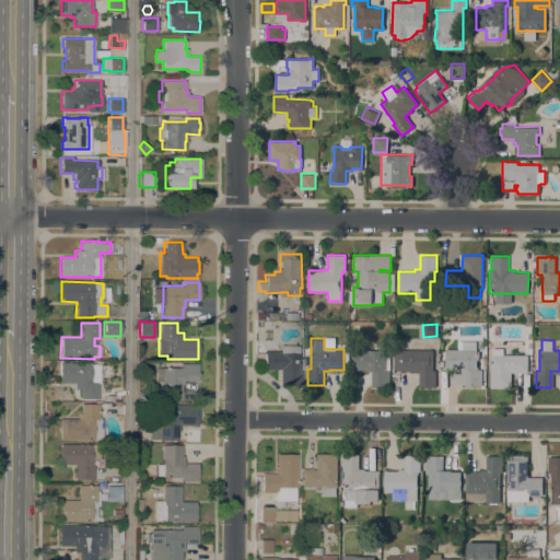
[(464,349),(464,341),(476,341),(476,349),(477,349),(477,366),(478,366),(478,369),(481,369),(481,386),(473,386),(473,387),(468,387),(468,385),(453,385),(453,373),(462,373),(462,371),(459,371),(459,370),(452,370),(446,370),(445,370),(445,349),(464,349)]
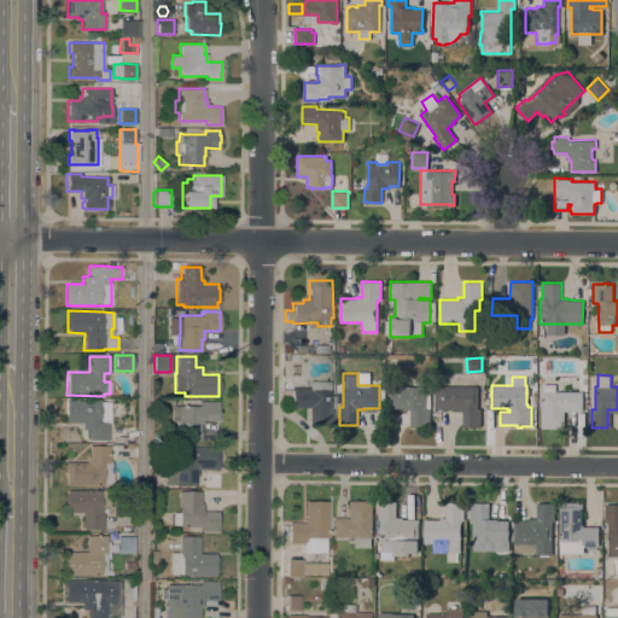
[(330,382),(330,390),(331,390),(331,426),(308,426),(309,408),(292,407),(292,388),(309,388),(309,382),(330,382)]
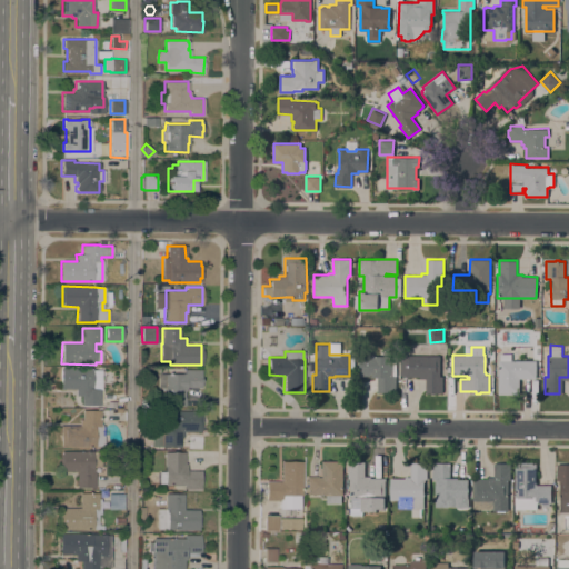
[(499,360),(500,360),(500,353),(511,353),(511,360),(537,360),(536,378),(519,378),(519,395),(498,395),(499,360)]
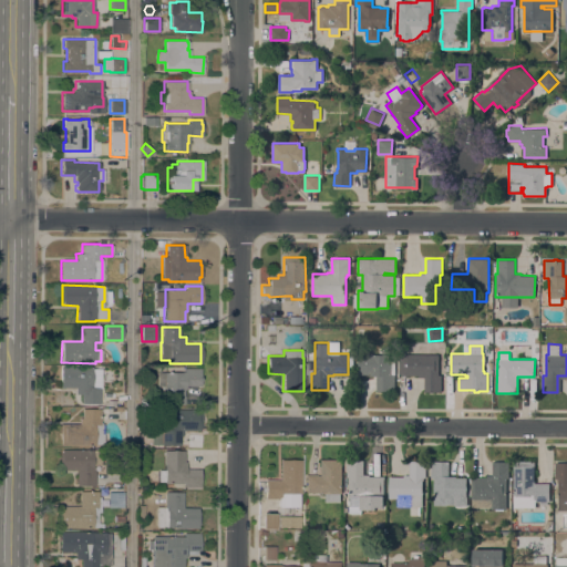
[(359,353),(370,353),(370,354),(391,354),(391,361),(394,361),(394,391),(377,391),(377,375),(369,375),(369,374),(359,374),(359,353)]
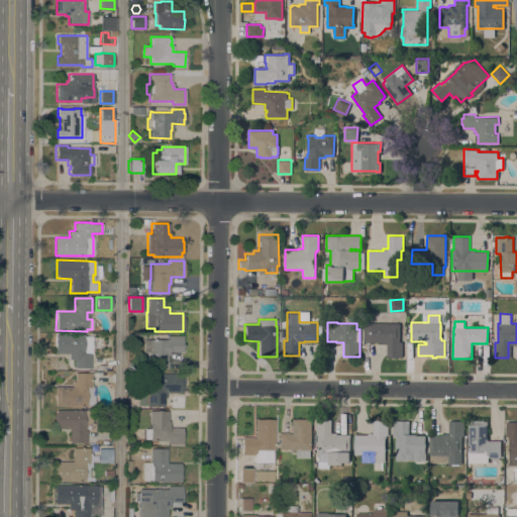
[(400,323),(400,341),(402,341),(402,354),(387,354),(387,344),(382,344),(382,342),(368,341),(368,322),(398,322),(400,323)]
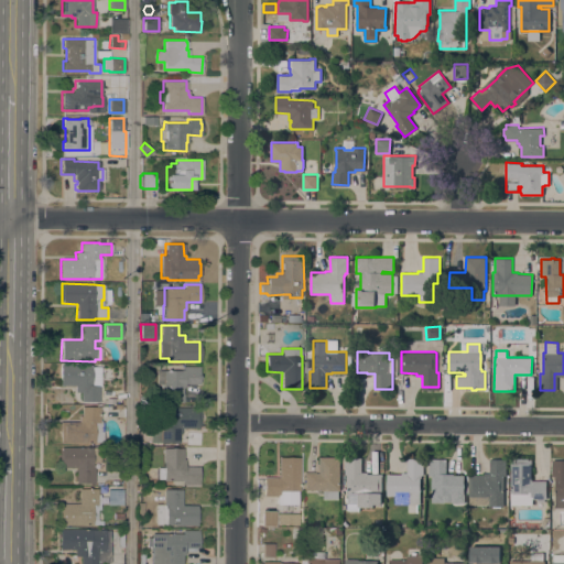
[(91,366),(91,367),(100,367),(100,387),(99,387),(99,402),(80,402),(80,392),(75,392),(75,386),(60,386),(60,365),(91,366)]
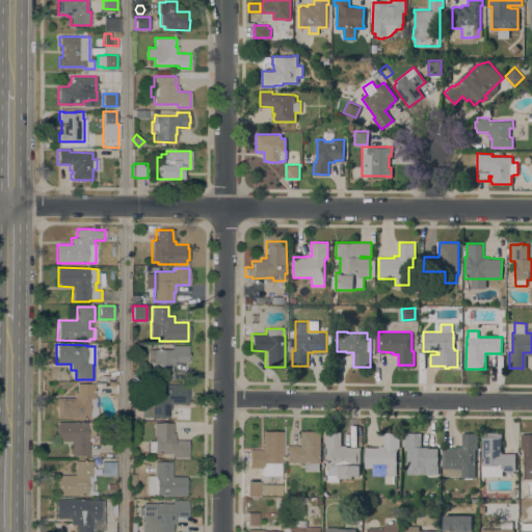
[(173,349),(173,345),(188,346),(188,363),(174,362),(174,366),(173,366),(171,372),(173,372),(173,378),(173,379),(153,379),(153,362),(147,362),(147,349),(159,349),(173,349)]
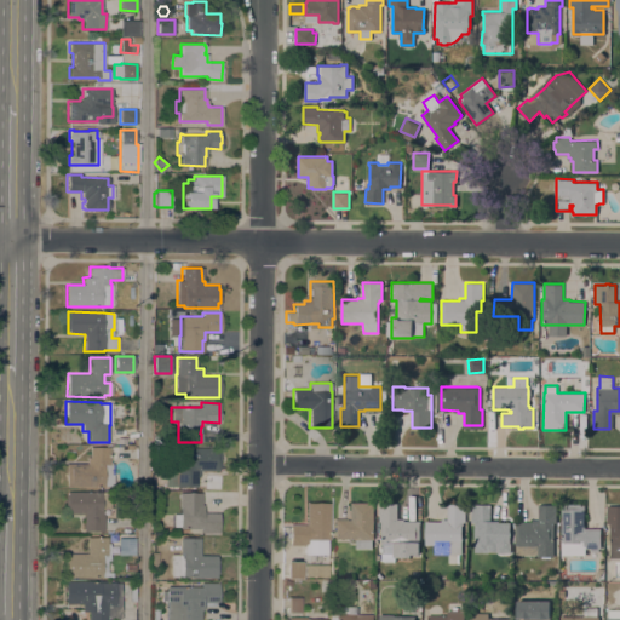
[(65,464),(86,464),(86,457),(90,457),(90,447),(109,447),(109,464),(113,464),(113,486),(103,486),(103,487),(69,487),(65,487),(65,464)]
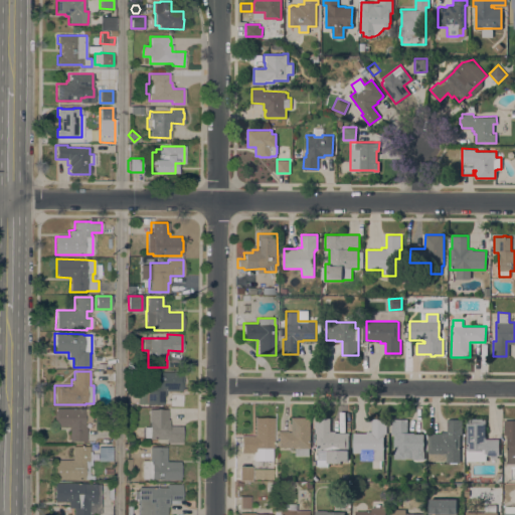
[(137,404),(137,391),(147,391),(147,390),(148,390),(148,383),(151,383),(151,372),(182,371),(182,390),(165,390),(165,396),(163,396),(163,404),(147,404),(137,404)]
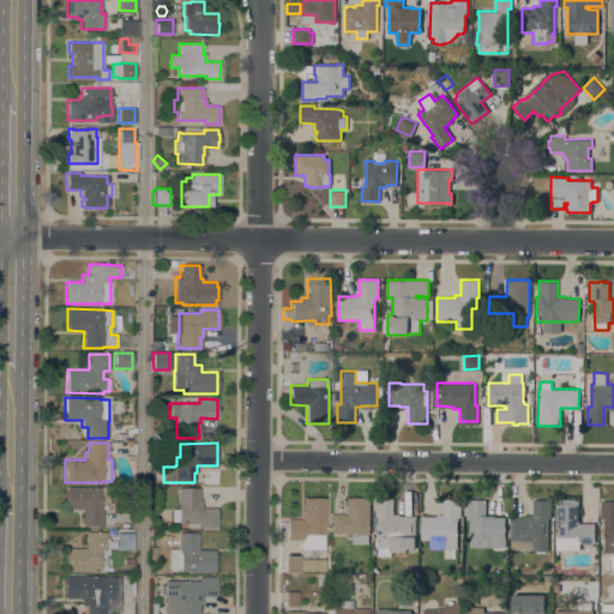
[(109,487),(109,504),(100,504),(100,506),(101,506),(101,509),(102,509),(102,527),(83,527),(83,509),(66,509),(66,487),(109,487)]
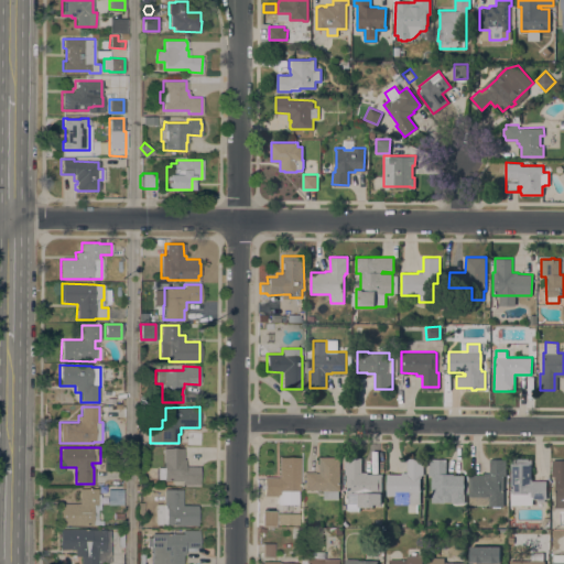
[(183,448),(183,459),(185,459),(185,467),(199,467),(199,485),(183,485),(183,480),(163,480),(163,479),(156,479),(158,467),(163,467),(163,462),(163,448),(183,448)]
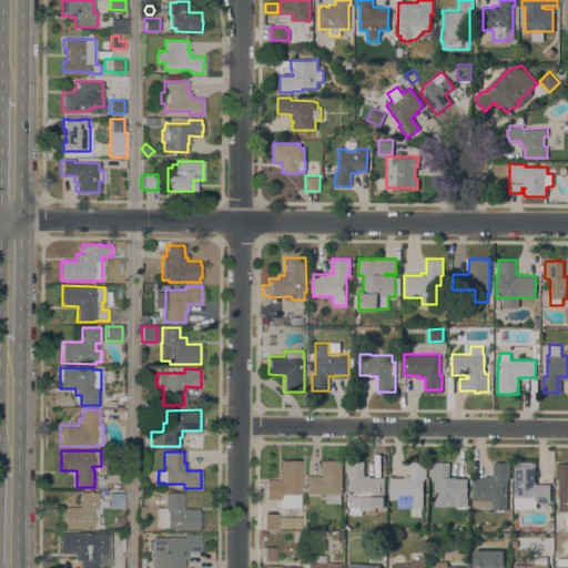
[(322,459),(343,460),(343,463),(343,494),(341,494),(341,503),(326,503),(326,494),(306,494),(306,478),(305,478),(305,476),(322,476),(322,459)]
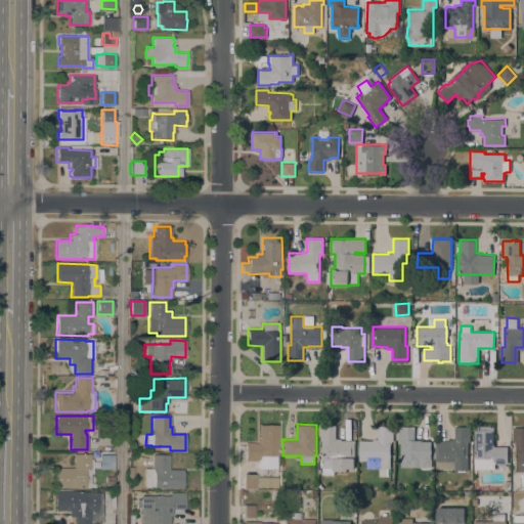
[(277,456),(276,456),(276,469),(257,469),(257,461),(245,461),(245,443),(258,443),(258,425),(277,425),(277,456)]
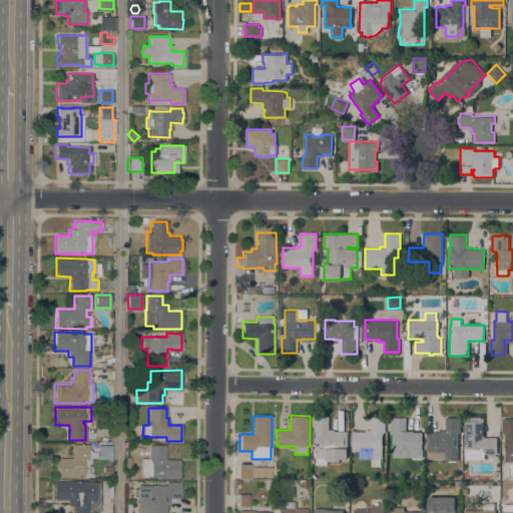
[(314,416),(329,416),(329,429),(334,429),(334,431),(348,431),(348,434),(347,434),(347,459),(340,458),(340,461),(327,461),(327,464),(316,464),(316,458),(317,458),(317,448),(316,448),(316,432),(314,432),(314,416)]
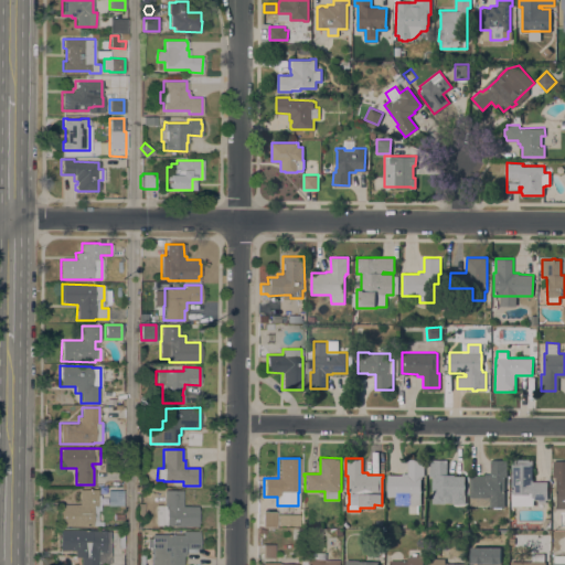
[(387,475),(402,475),(402,473),(407,473),(407,459),(424,459),(424,476),(422,476),(422,479),(420,479),(420,504),(419,504),(418,513),(408,513),(408,505),(395,504),(395,497),(387,497),(387,475)]
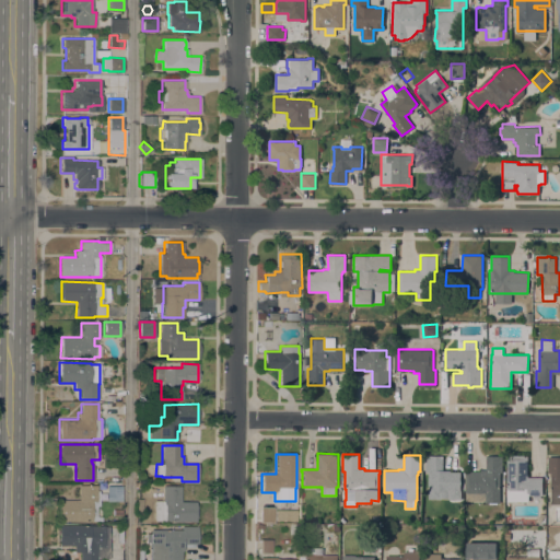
[(424,455),(443,455),(443,470),(450,470),(450,471),(461,471),(461,499),(428,499),(428,473),(424,473),(424,455)]
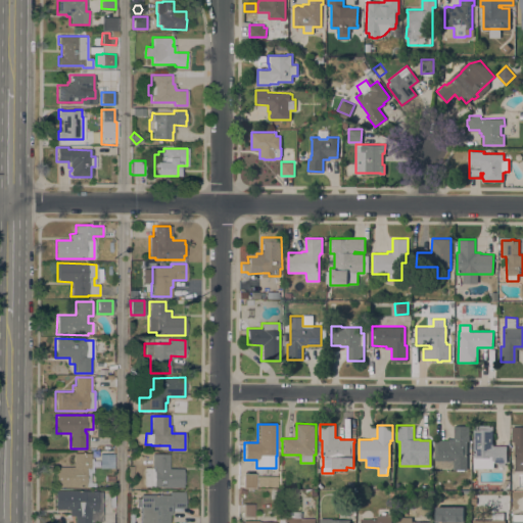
[(435,442),(434,442),(434,440),(448,440),(448,438),(454,438),(454,425),(469,425),(469,440),(467,440),(467,469),(465,469),(465,470),(457,470),(457,469),(454,469),(454,467),(435,468),(435,442)]
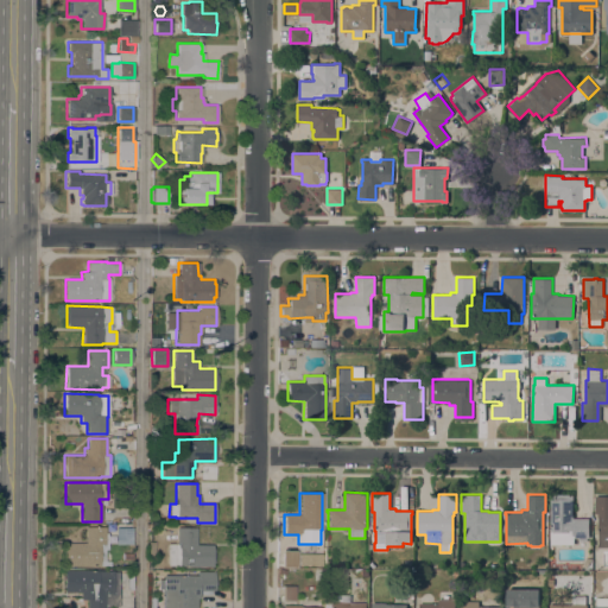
[(589,537),(587,537),(587,540),(580,540),(580,538),(574,538),(574,544),(551,544),(551,498),(550,498),(550,495),(553,495),(553,494),(570,494),(570,495),(574,495),(574,518),(589,518),(589,537)]
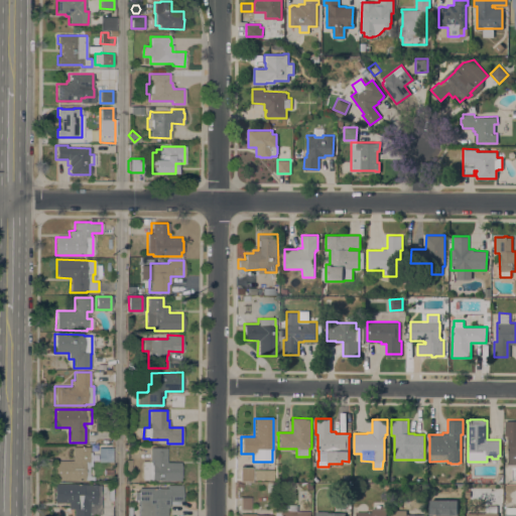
[(505,420),(515,420),(515,465),(508,465),(508,453),(507,453),(508,435),(505,435),(505,420)]
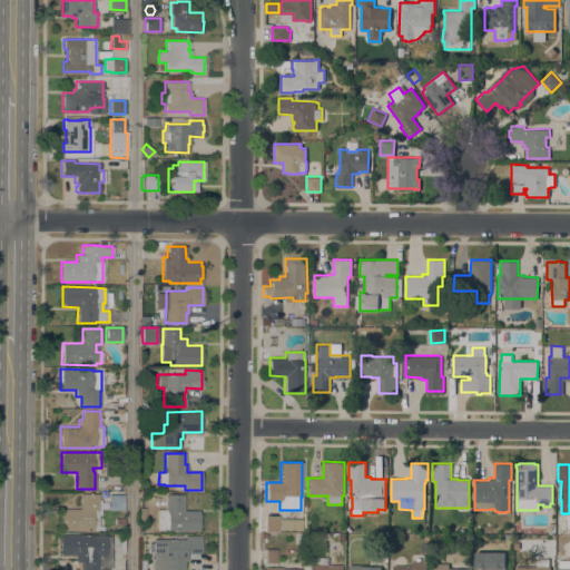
[(108,495),(124,494),(124,510),(108,510),(108,509),(101,509),(101,516),(98,516),(98,526),(104,526),(104,531),(59,530),(60,509),(79,509),(79,494),(98,494),(98,500),(101,500),(101,498),(108,498),(108,495)]
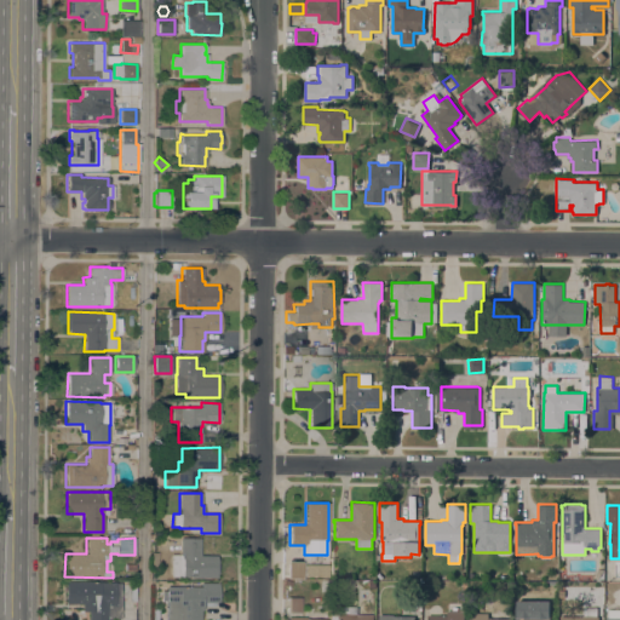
[(171,555),(179,555),(179,538),(200,538),(200,556),(217,556),(217,557),(218,557),(218,574),(217,574),(217,578),(182,578),(182,577),(171,577),(171,555)]
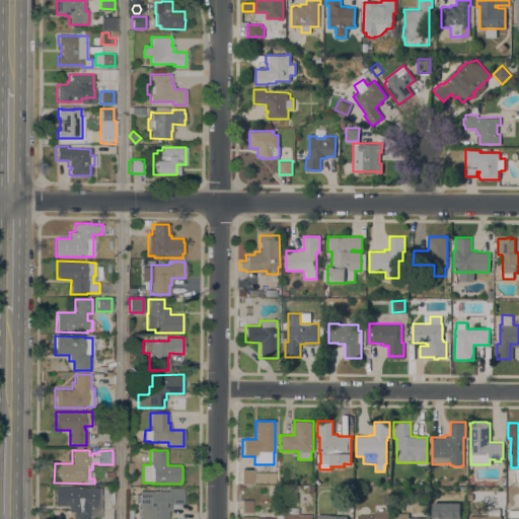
[(240,469),(253,469),(253,485),(240,485),(240,469)]
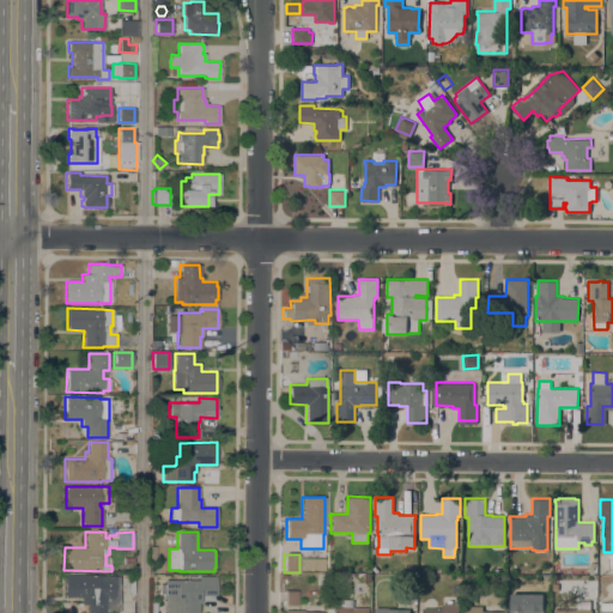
[(325,558),(325,569),(301,569),(301,558),(325,558)]
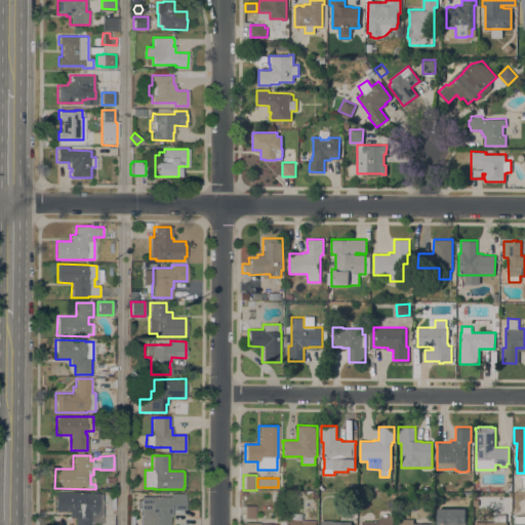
[(85,492),(85,494),(91,494),(91,524),(75,524),(75,518),(70,518),(70,511),(55,511),(55,492),(85,492)]
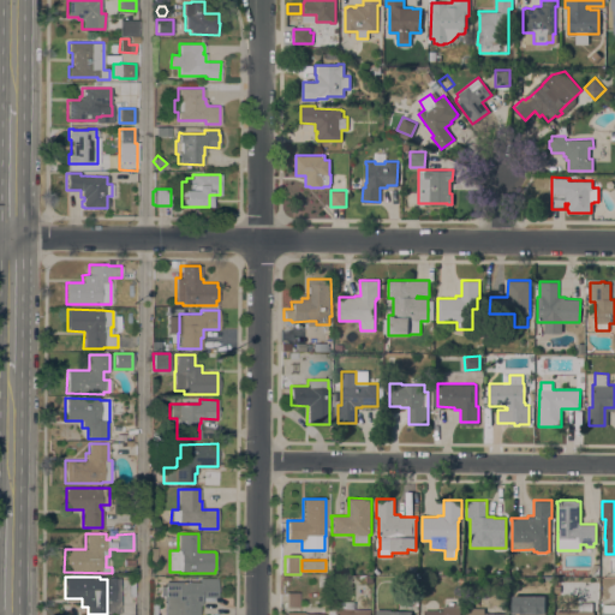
[(165,614),(165,583),(178,583),(178,581),(198,581),(198,578),(218,578),(218,597),(201,597),(201,605),(198,605),(198,614),(165,614)]
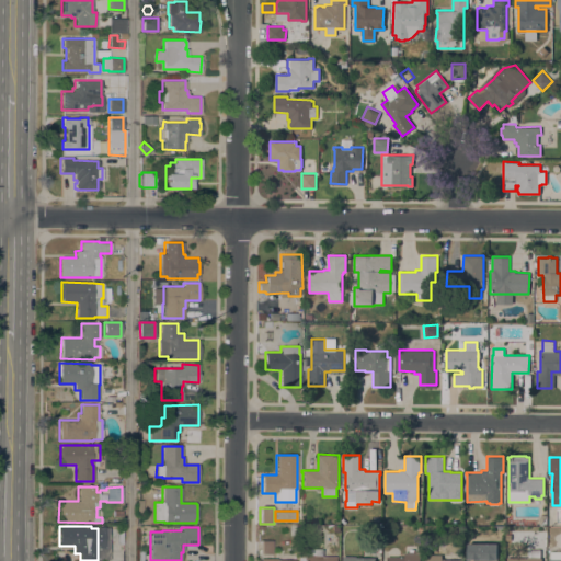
[(272,554),(260,554),(260,540),(272,540),(272,554)]
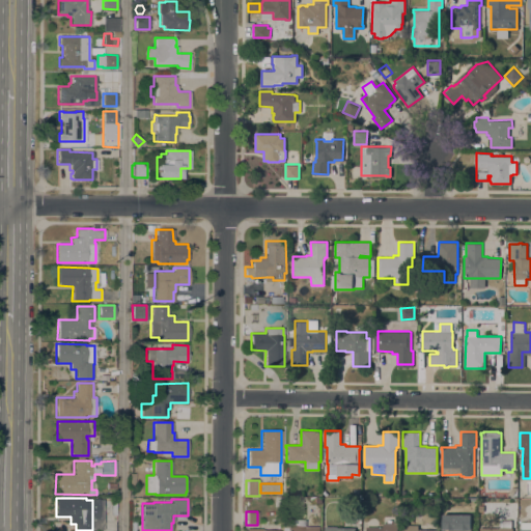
[(472,514),(472,530),(441,530),(441,526),(443,526),(443,514),(472,514)]
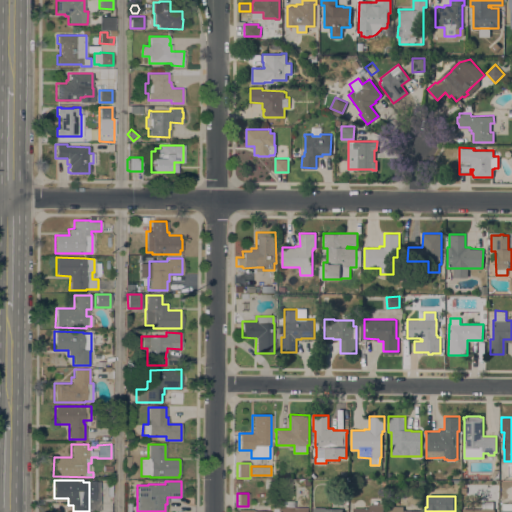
[(277,507),(277,501),(295,501),(295,507),(309,507),(309,509),(308,511),(277,511),(277,508),(277,507)]
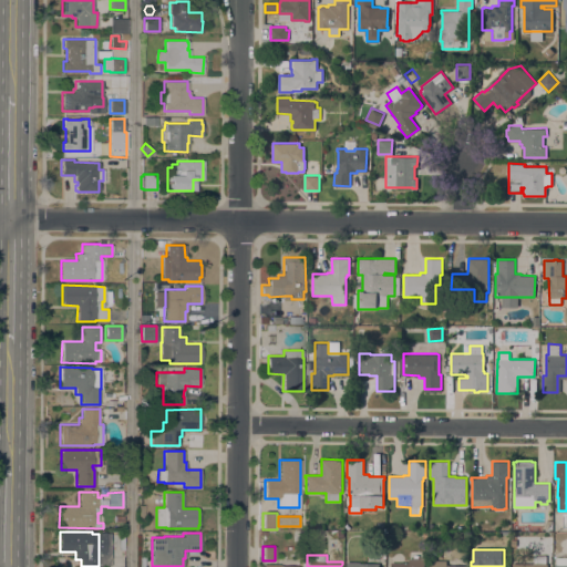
[(513,566),(513,564),(534,564),(534,555),(546,555),(546,564),(547,564),(547,566),(513,566)]
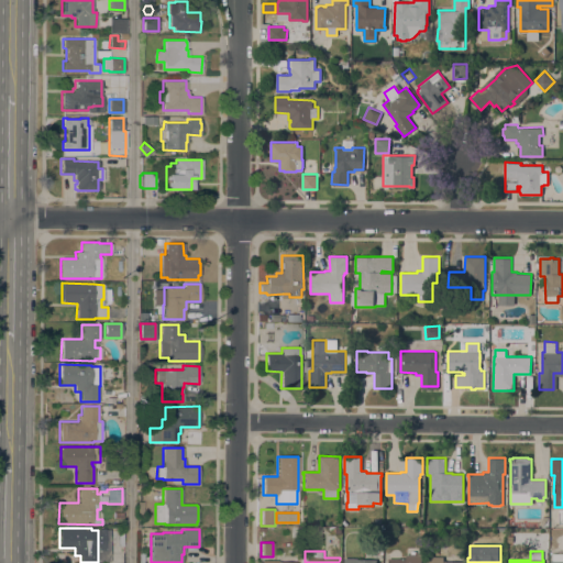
[(551,562),(551,560),(552,560),(552,553),(562,553),(562,562),(551,562)]
